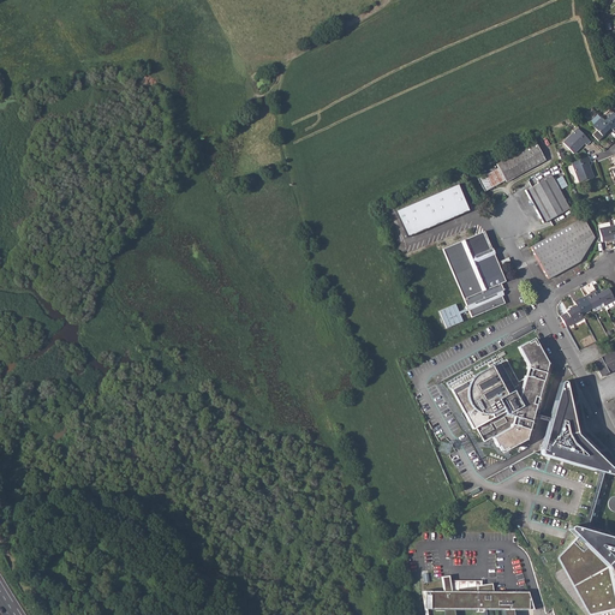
[(614,114),(613,113),(604,121),(611,129),(614,131),(614,130),(614,114)]
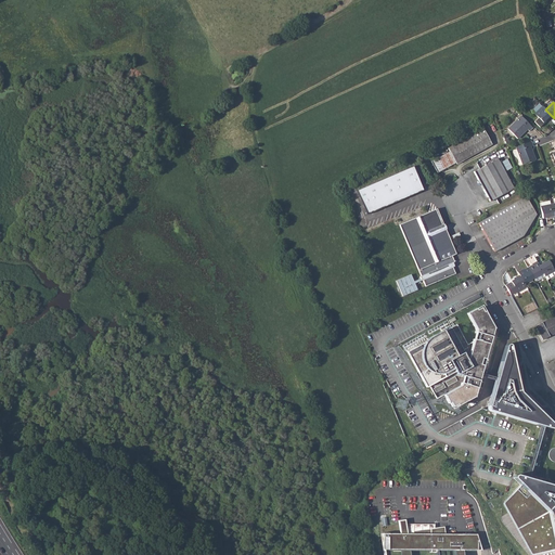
[(545,110),(543,106),(540,103),(532,110),(532,112),(534,114),(543,123),(546,119),(547,120),(552,116),(545,110)]
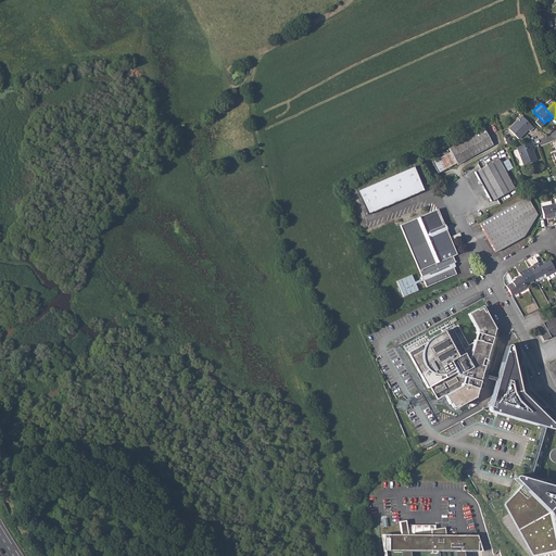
[(522,116),(509,129),(519,139),(529,129),(531,131),(534,128),(522,116)]
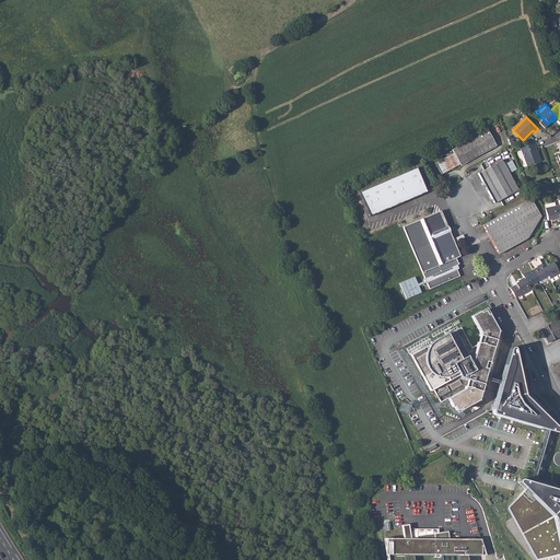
[(453,153),(435,163),(442,175),(461,164),(461,166),(497,147),(488,130),(452,150),(453,153)]
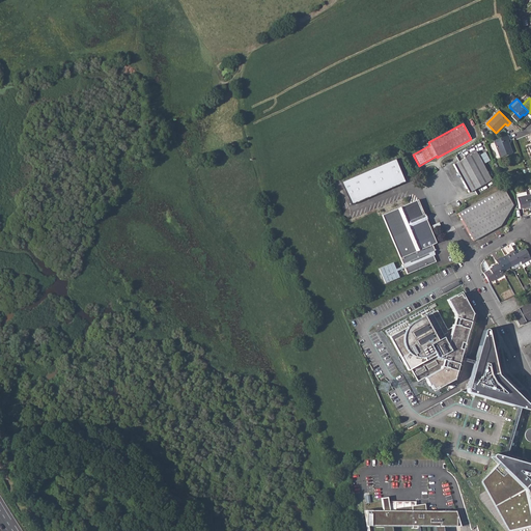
[(482,128),(479,129),(483,139),(487,137),(486,136),(488,135),(482,128)]
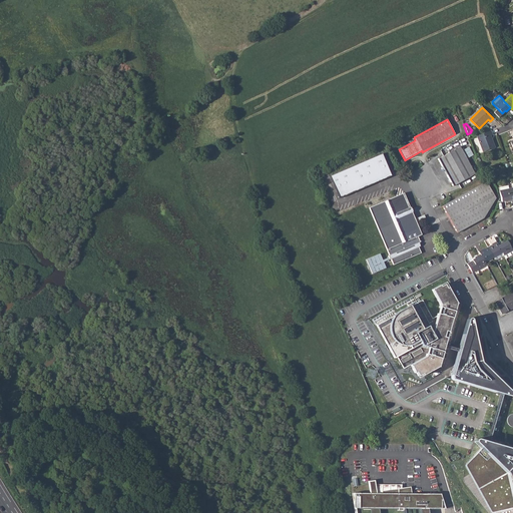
[(491,130),(477,136),(483,152),(495,147),(491,136),(493,135),(491,130)]
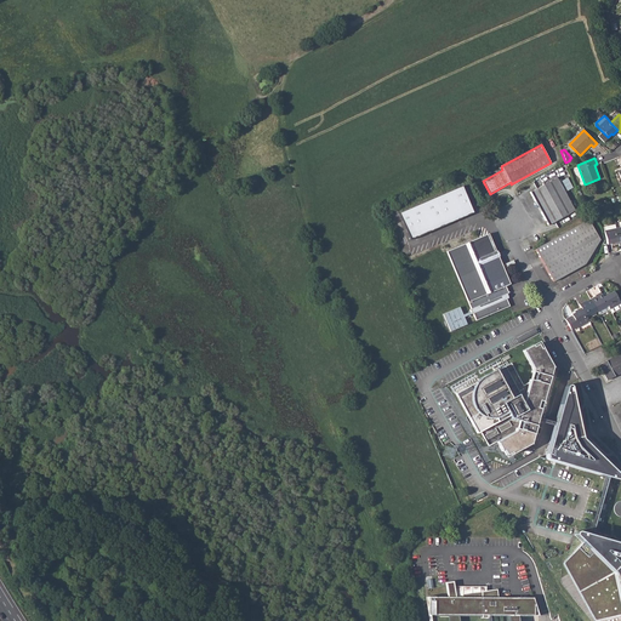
[(557,177),(530,192),(548,226),(575,211),(557,177)]
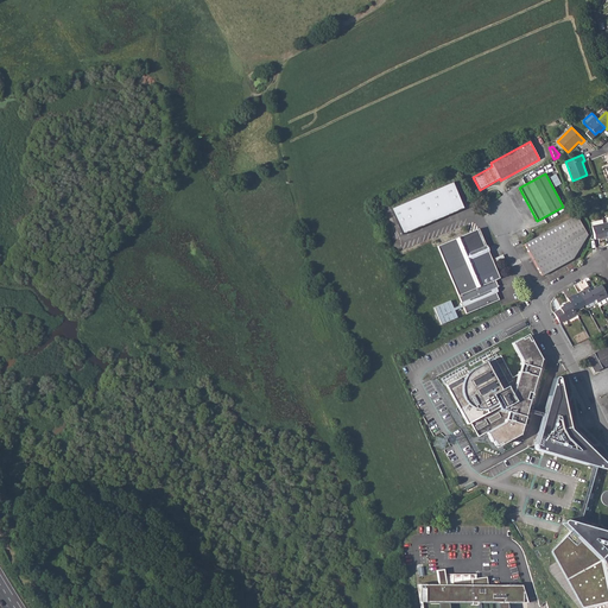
[(451,183),(388,210),(400,236),(462,209),(451,183)]
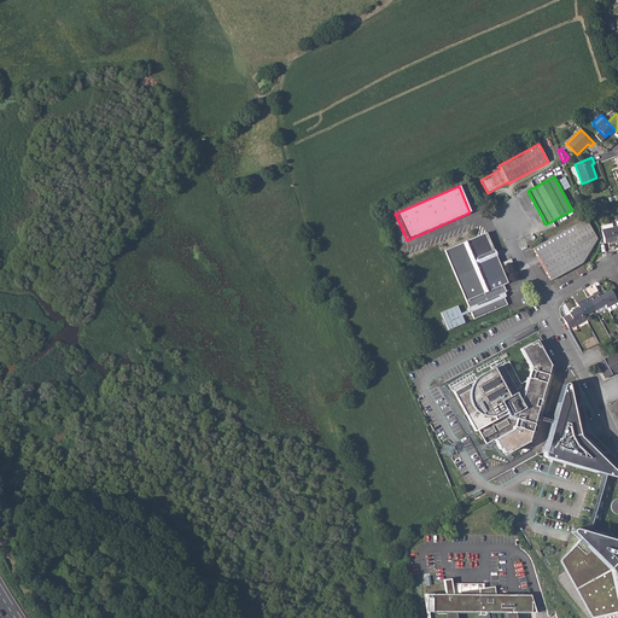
[(593,246),(586,220),(532,249),(551,280),(569,270),(583,262),(593,246)]
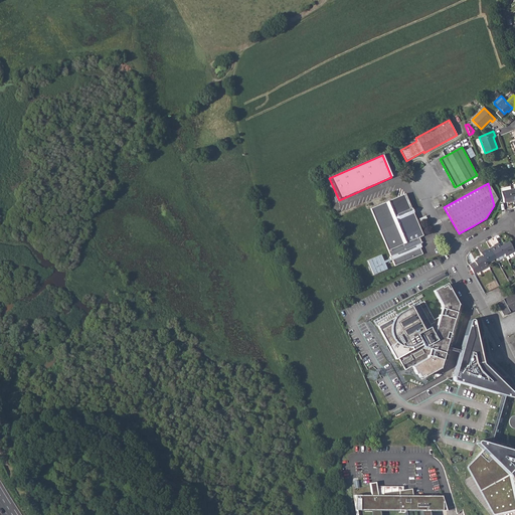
[(488,183),(494,205),(498,199),(488,183)]
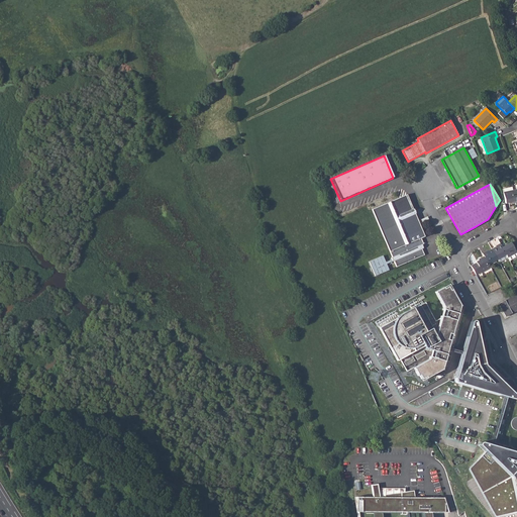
[(513,191),(504,193),(506,204),(511,203),(511,204),(516,203),(513,191)]
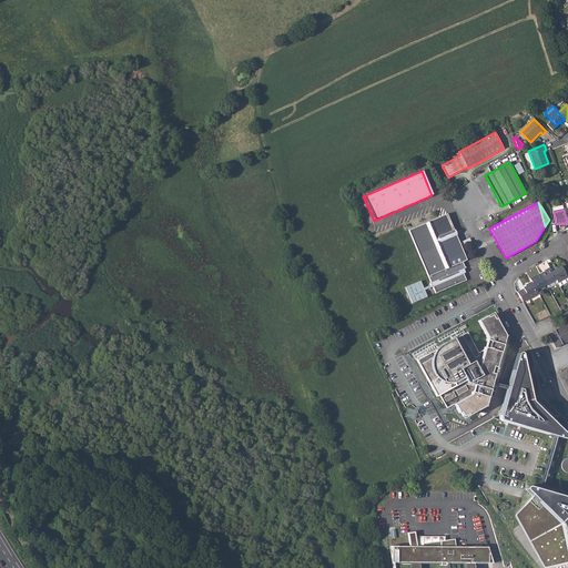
[(447,214),(409,231),(432,283),(429,283),(430,285),(424,287),(421,281),(406,287),(413,304),(428,297),(425,291),(433,287),(436,293),(466,281),(462,270),(466,269),(463,262),(466,260),(447,214)]
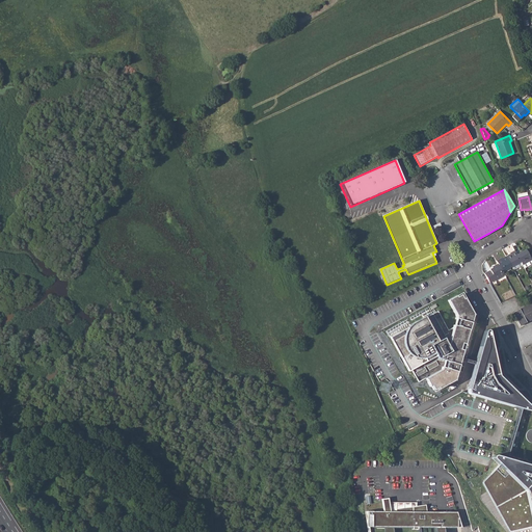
[(510,255),(506,257),(511,267),(521,262),(516,254),(514,250),(510,254),(510,255)]
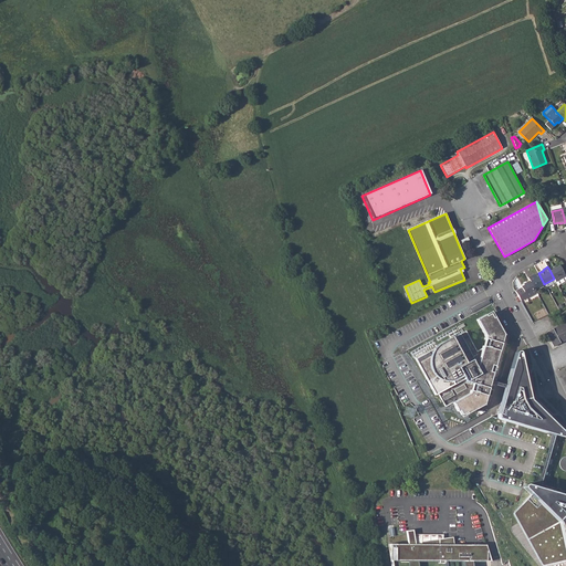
[(554,268),(549,270),(554,279),(556,282),(557,285),(565,280),(565,278),(565,276),(559,266),(555,269),(554,268)]
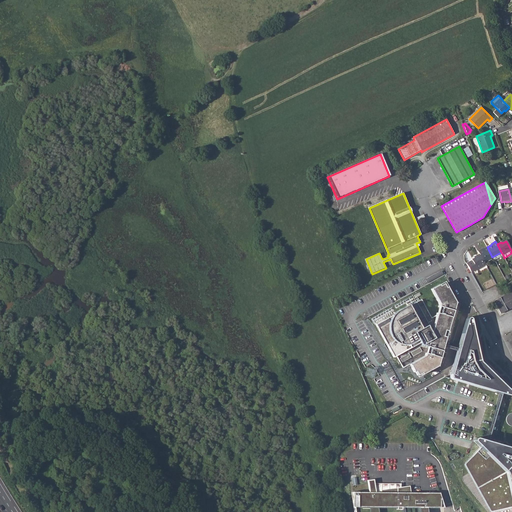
[(482,249),(478,251),(479,254),(483,261),(492,257),(487,247),(483,250),(482,249)]
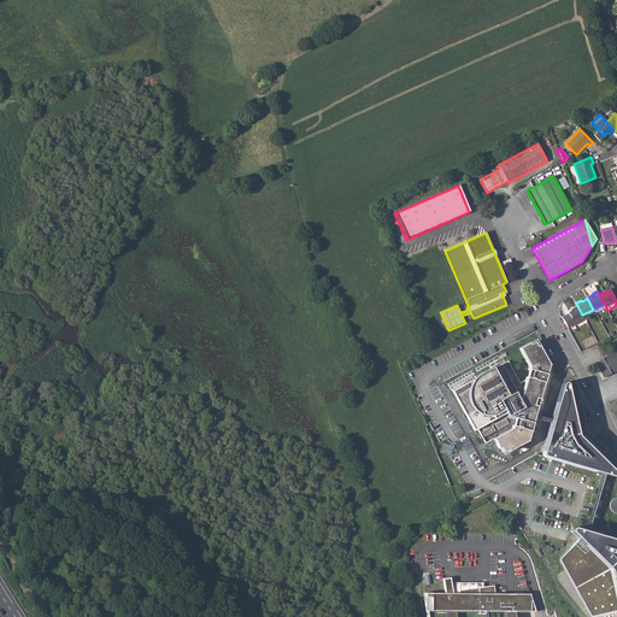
[(568,315),(562,318),(568,328),(585,318),(582,315),(577,306),(573,310),(573,311),(568,313),(568,315)]
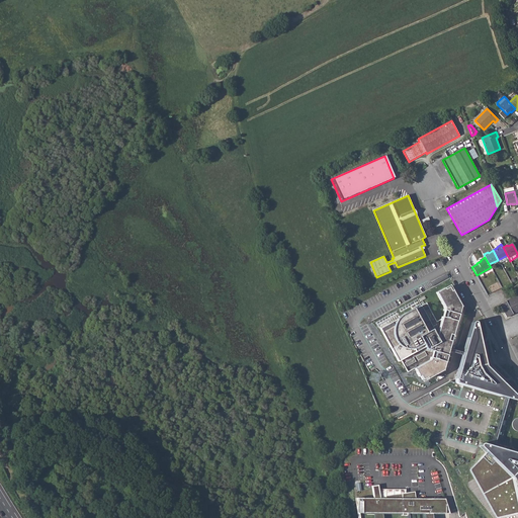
[(397,318),(379,327),(398,361),(401,359),(407,371),(414,367),(418,376),(420,375),(422,379),(426,377),(427,378),(443,369),(448,350),(449,347),(451,341),(452,342),(455,333),(453,333),(461,305),(452,288),(451,289),(449,285),(445,287),(444,286),(436,290),(444,307),(441,317),(436,320),(426,301),(414,308),(413,307),(401,314),(397,318)]
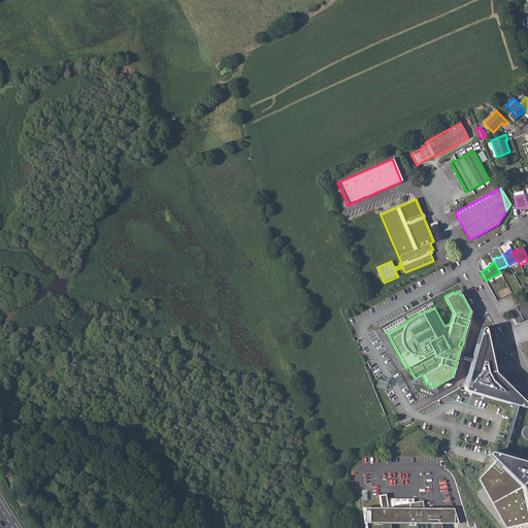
[(527,300),(509,310),(517,324),(527,317),(527,300)]
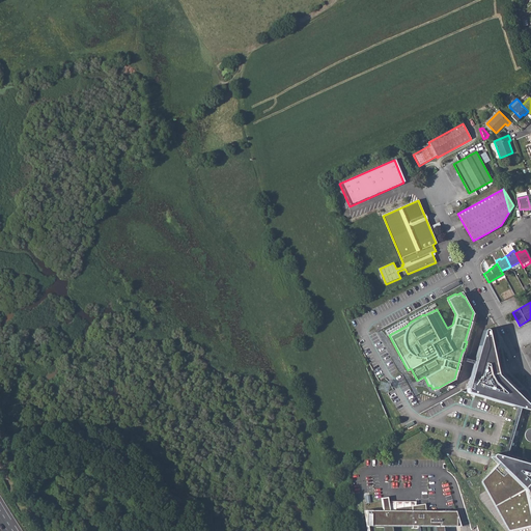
[(379,319),(374,322),(379,333),(384,331),(379,319)]
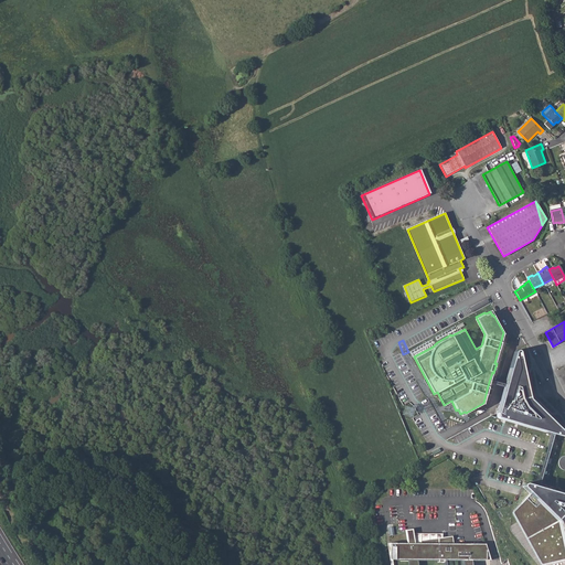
[(530,396),(520,351),(519,349),(518,349),(516,349),(515,350),(505,383),(504,386),(496,417),(552,434),(555,434),(563,436),(564,435),(564,432),(532,400),(532,398),(533,398),(532,397),(532,396),(531,396),(530,396)]
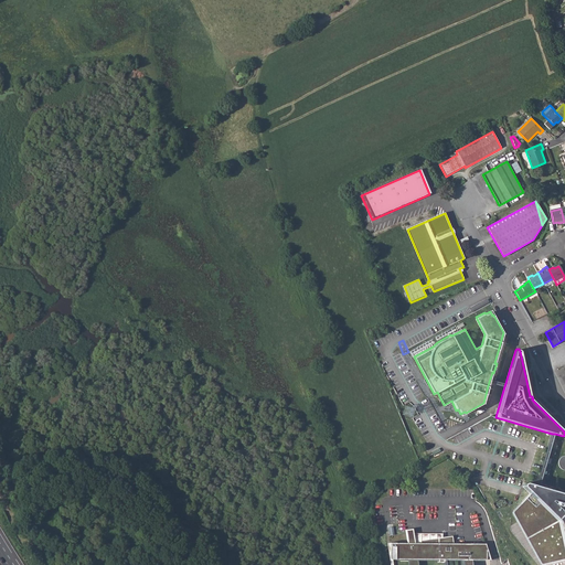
[(455,444),(468,439),(465,432),(451,437),(455,444)]
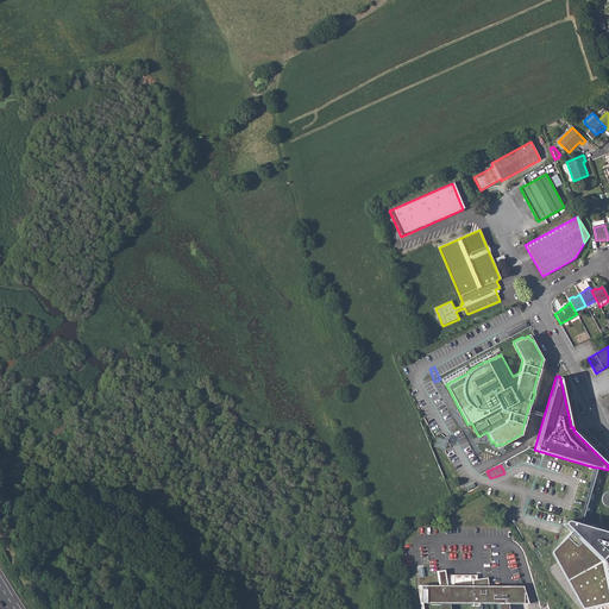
[(598,468),(595,468),(579,523),(582,525),(598,468)]
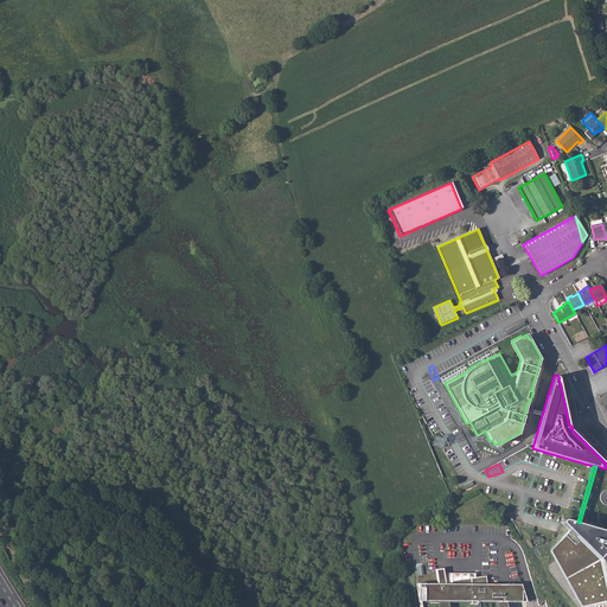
[(563,524),(570,530),(551,549),(551,551),(582,606),(581,606),(587,606),(606,602),(606,530),(580,523),(577,522),(567,519),(564,519),(563,521),(563,522),(563,524)]
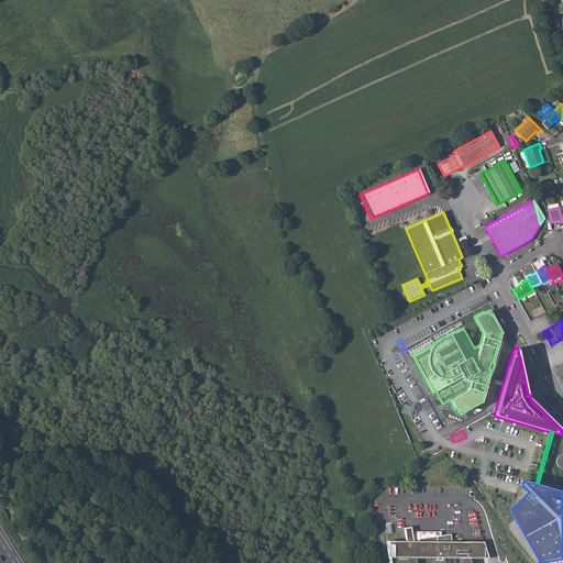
[(419,538),(419,541),(415,541),(412,527),(405,528),(406,541),(388,541),(388,556),(407,558),(407,562),(471,562),(471,558),(488,558),(484,542),(452,541),(451,534),(419,538)]
